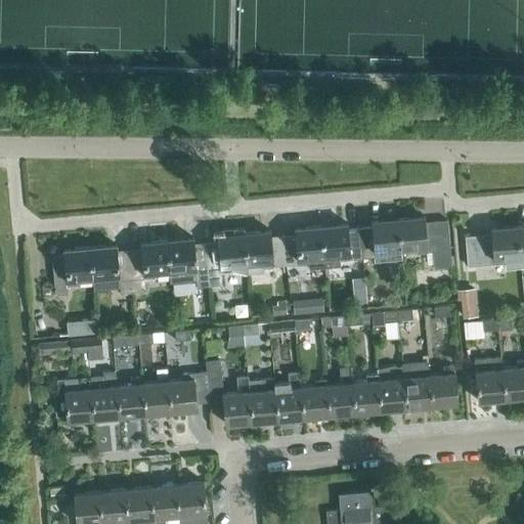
[(425,221),(424,215),(398,217),(400,248),(416,247),(416,252),(432,251),(434,267),(451,265),(447,219),(425,221)]
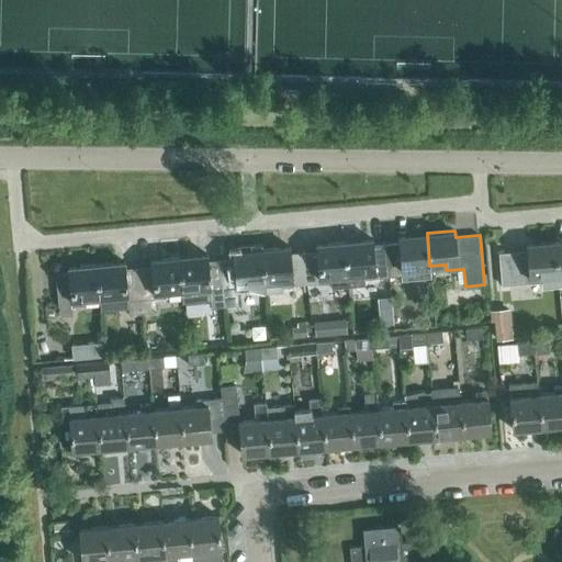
[(429,266),(427,233),(398,236),(398,242),(385,244),(389,276),(414,273),(414,268),(429,266)]
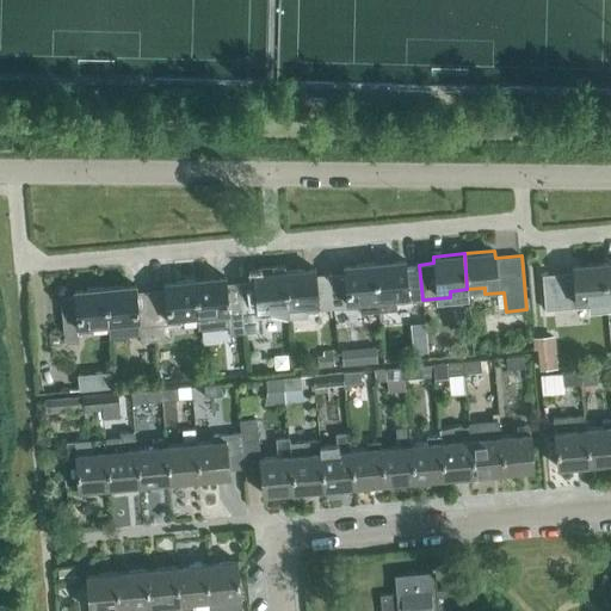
[(423,300),(419,265),(405,266),(405,259),(374,261),(378,310),(396,309),(395,303),(423,300)]
